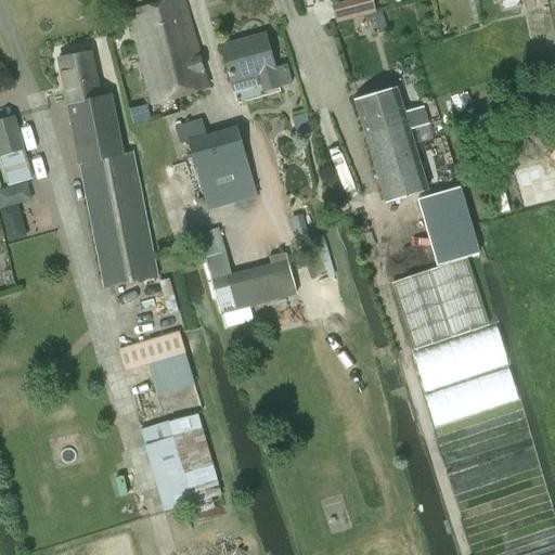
[(184,0),(172,0),(137,10),(130,12),(154,102),(208,88),(184,0)]
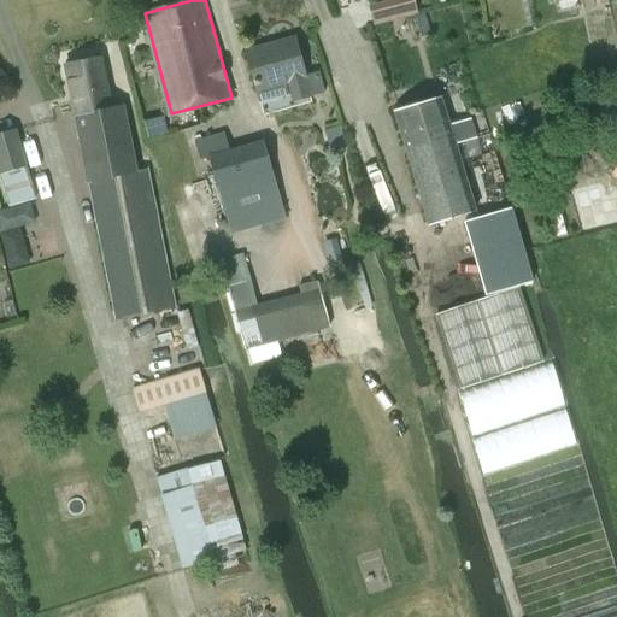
[(270,46),(247,51),(257,89),(286,82),(289,97),(292,103),(294,101),(312,98),(324,94),(319,72),(306,76),(297,39),(276,43),(270,46)]
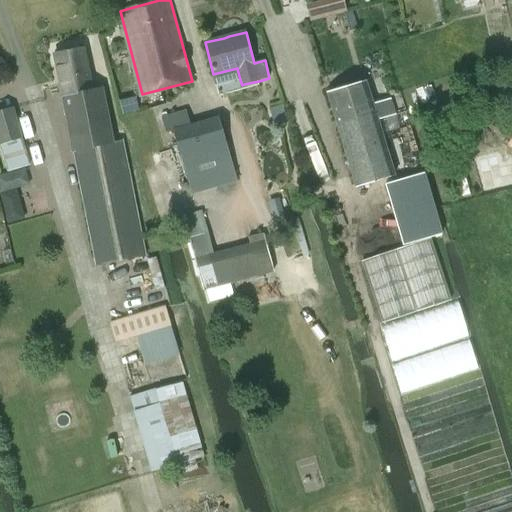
[(85,48),(56,53),(63,93),(92,88),(85,48)]
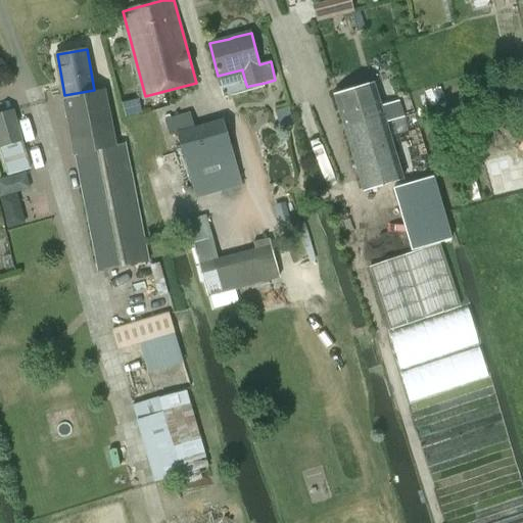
[(375,85),(335,96),(364,191),(403,180),(390,138),(386,123),(393,121),(403,117),(399,102),(381,107),(375,85)]
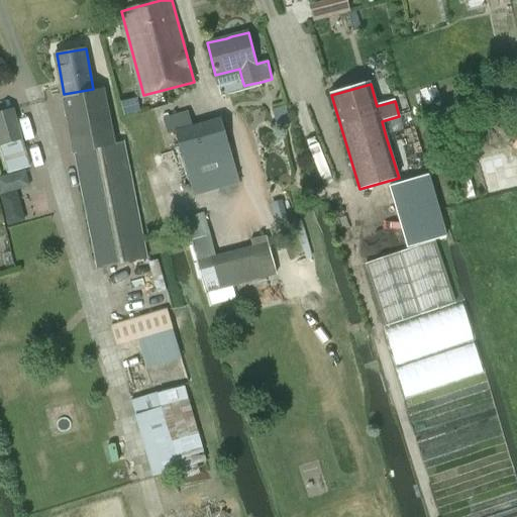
[(93,89),(64,94),(74,150),(114,143),(104,87),(93,89)]
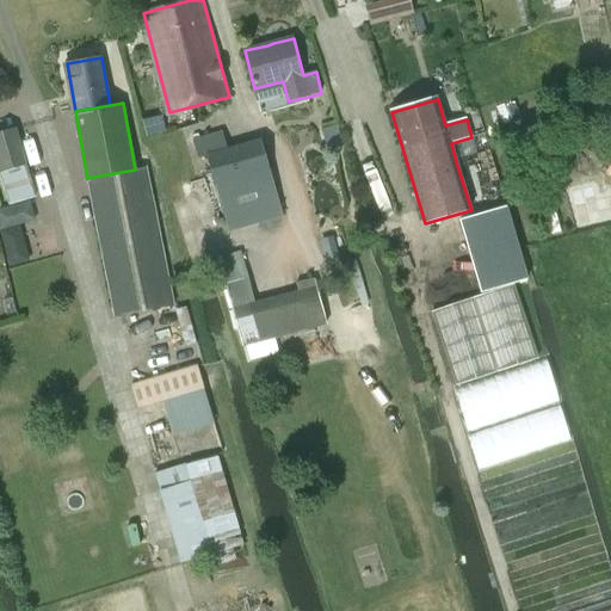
[(35,197),(25,164),(16,129),(0,134),(0,171),(8,203),(35,197)]
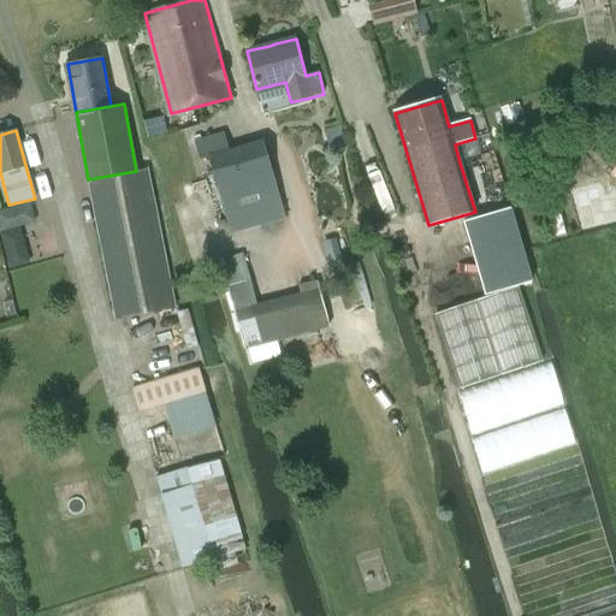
[(229,149),(207,155),(230,235),(285,219),(262,140),(229,149)]
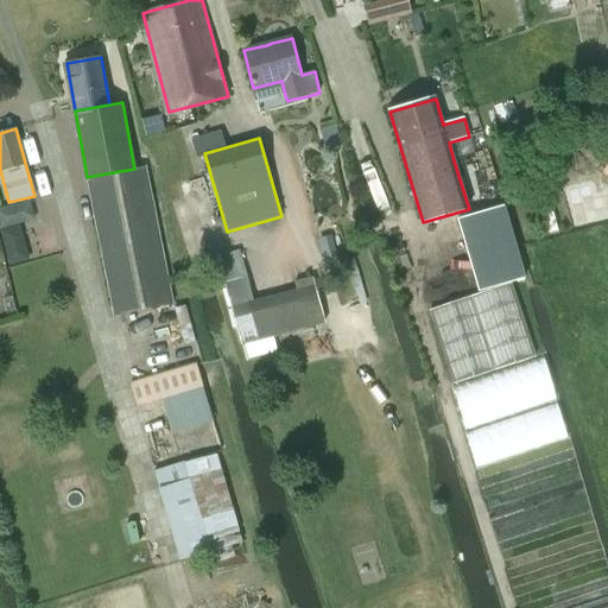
[(134,169),(87,177),(114,315),(172,304),(146,166),(134,169)]
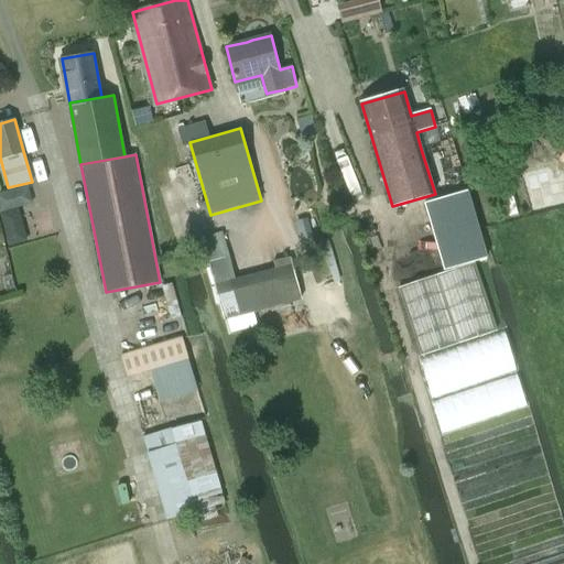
[(563,164),(546,170),(553,192),(563,188),(563,164)]
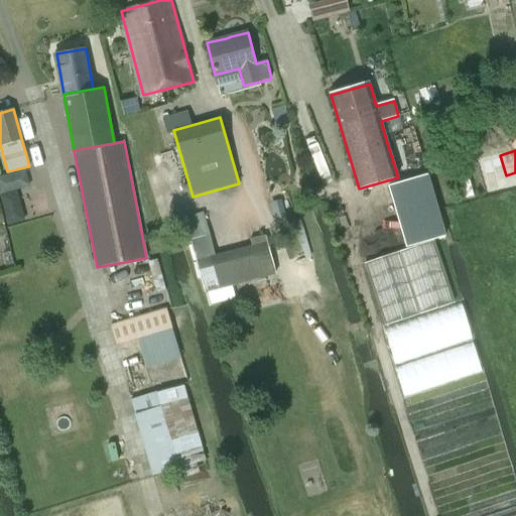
[(428,172),(386,184),(404,249),(446,235),(428,172)]
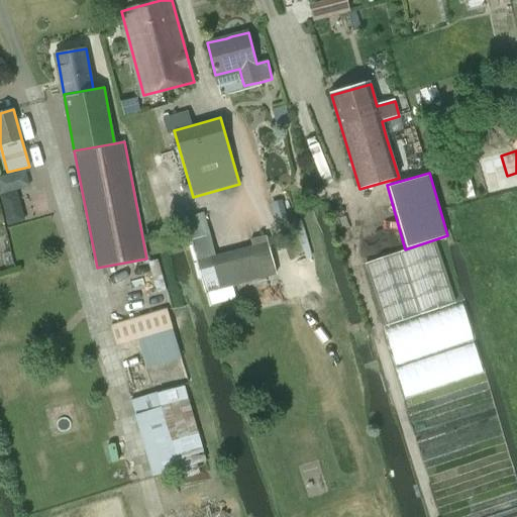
[(271,203),(276,221),(286,218),(281,200),(271,203)]
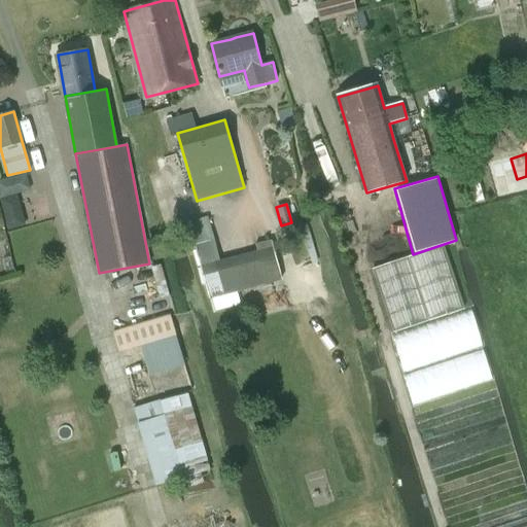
[(443,245),(372,269),(392,332),(464,309),(443,245)]
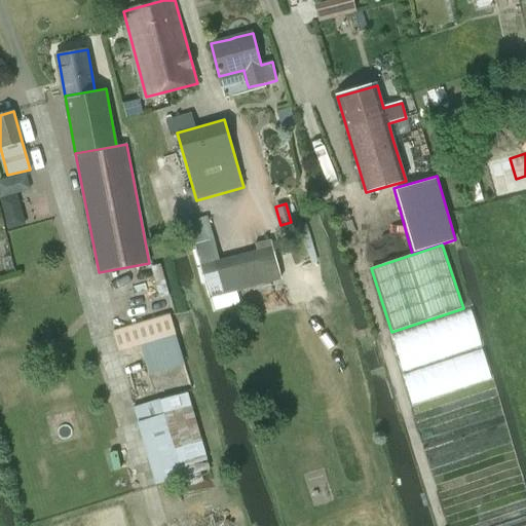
[(119,349),(174,333),(170,315),(114,332),(119,349)]
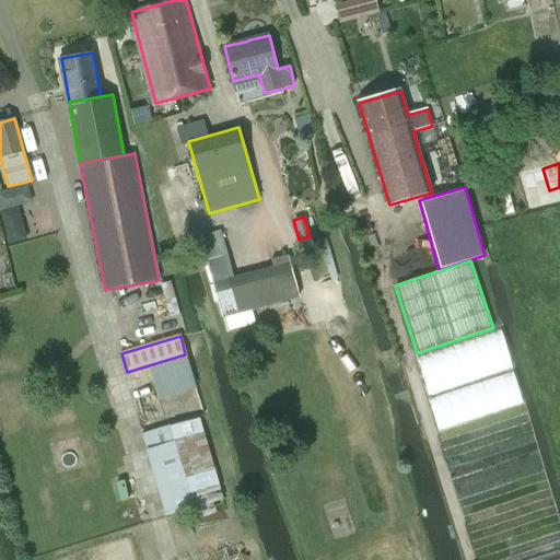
[(147,450),(166,515),(225,498),(201,416),(172,424),(142,433),(147,450)]
